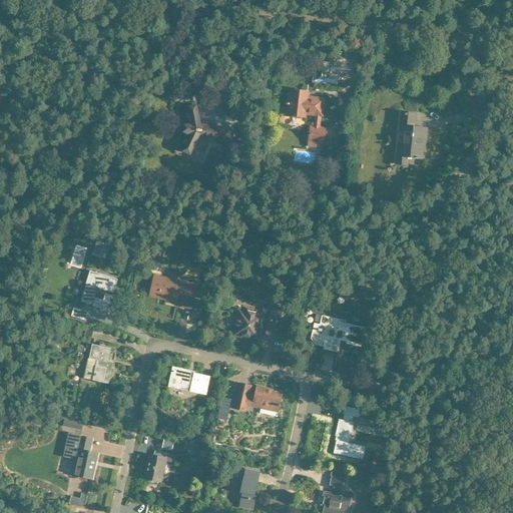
[(318,62),(316,80),(339,83),(339,78),(327,77),(329,64),(318,62)]
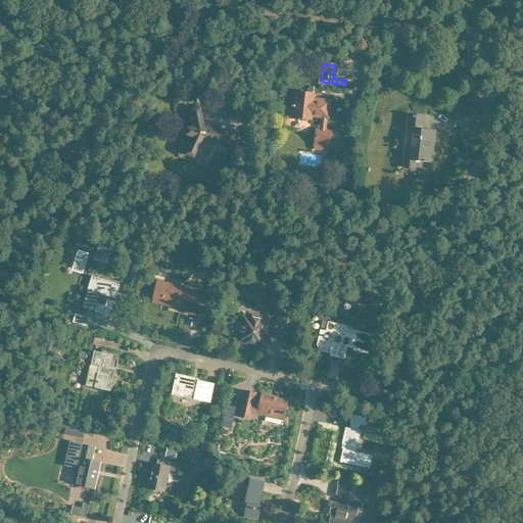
[(290,117),(296,119),(298,119),(298,121),(306,122),(306,120),(311,120),(311,116),(321,117),(320,130),(317,130),(315,148),(321,148),(322,144),(329,145),(331,132),(326,131),(327,119),(328,119),(330,101),(323,100),(323,103),(313,102),(314,94),(294,92),(292,105),(291,105),(290,117)]
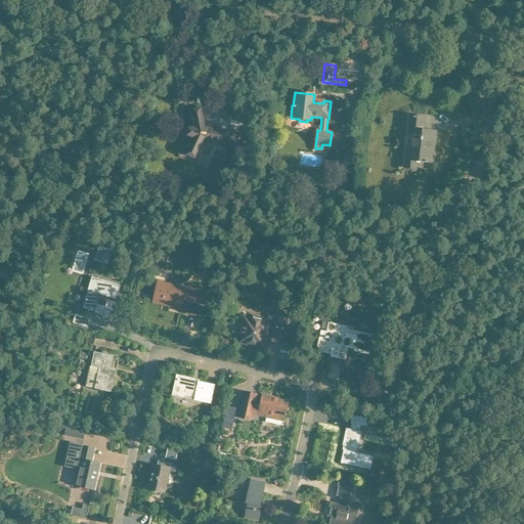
[(224,142),(238,143),(239,132),(225,131),(225,130),(211,128),(211,129),(204,128),(200,110),(201,110),(201,108),(189,111),(192,127),(188,127),(187,136),(190,137),(183,153),(193,157),(202,139),(209,140),(224,142)]
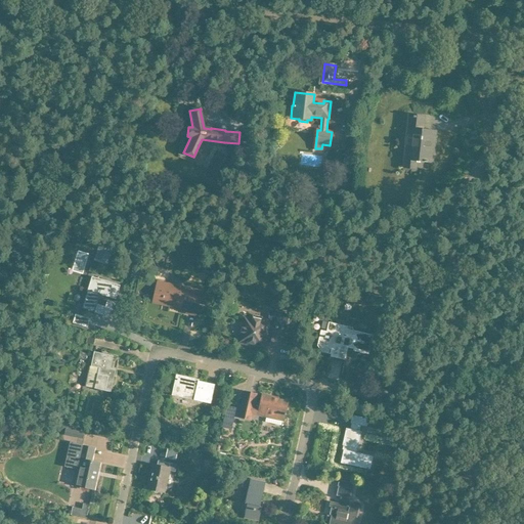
[(410,116),(408,129),(413,130),(413,134),(412,147),(410,160),(421,161),(425,161),(424,162),(427,162),(429,162),(429,160),(431,160),(431,151),(430,151),(431,141),(434,142),(435,131),(422,130),(424,117),(410,116)]
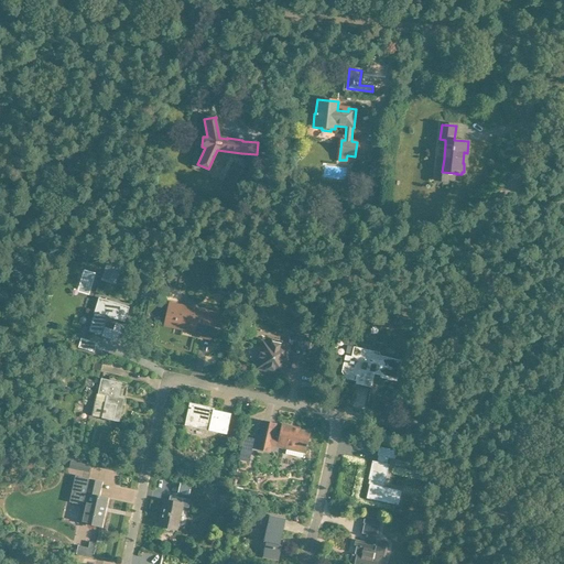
[(540,257),(538,242),(531,242),(532,258),(540,257)]
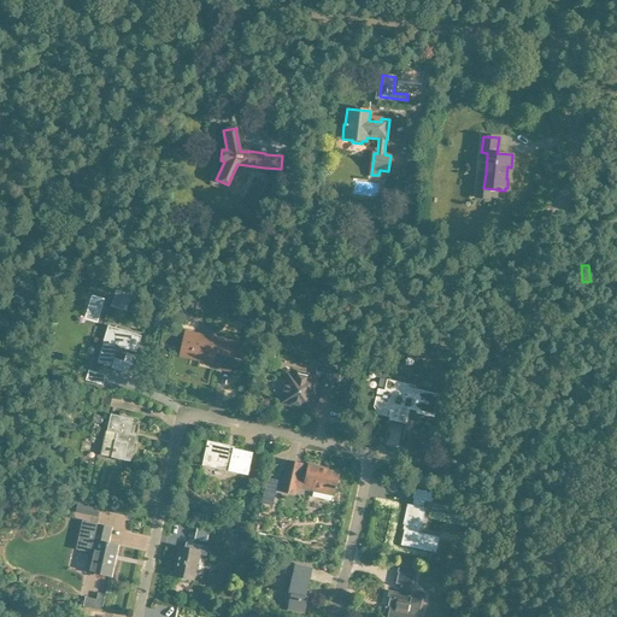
[(127,312),(131,298),(133,292),(125,288),(117,287),(111,307),(127,312)]
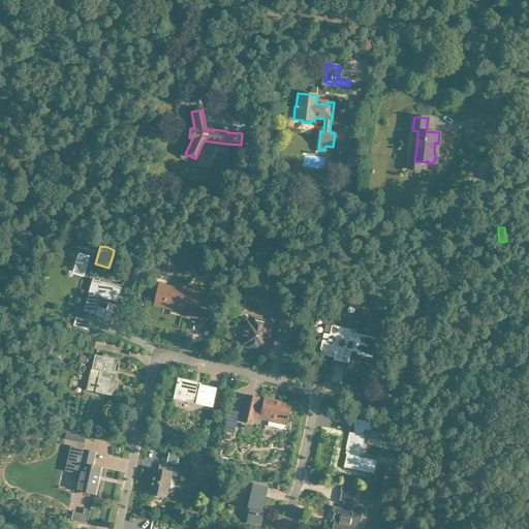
[(83,312),(101,317),(111,320),(116,307),(107,304),(106,310),(98,307),(101,298),(117,303),(121,288),(93,279),(83,312)]
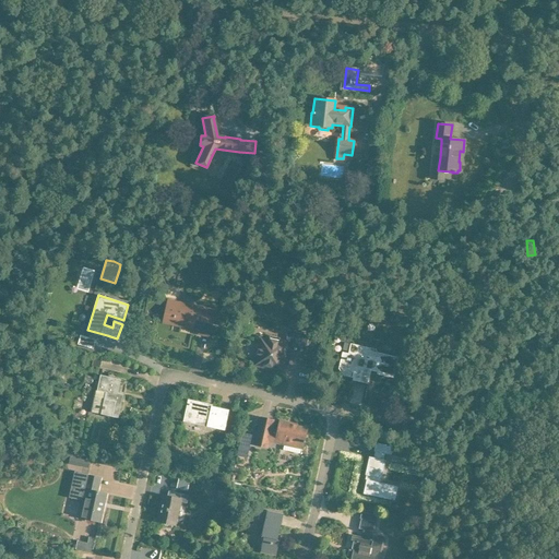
[(209,335),(211,325),(214,311),(185,305),(186,302),(169,299),(164,322),(200,330),(199,334),(209,335)]
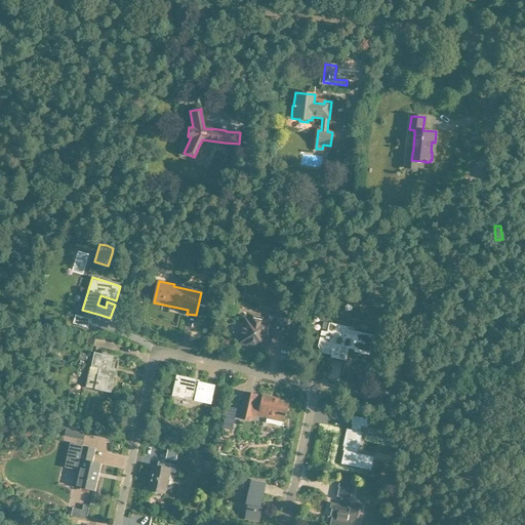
[(285,337),(287,327),(290,315),(271,311),(268,322),(261,321),(263,318),(257,316),(256,320),(243,317),(237,345),(266,351),(268,339),(271,340),(273,334),(285,337)]
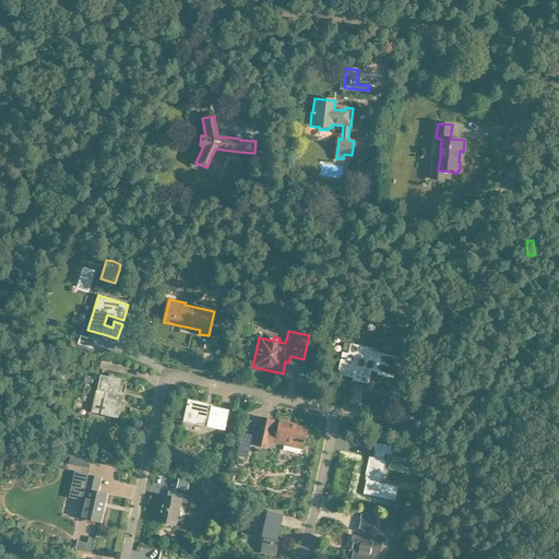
[(81,335),(78,344),(93,348),(96,340),(81,335)]
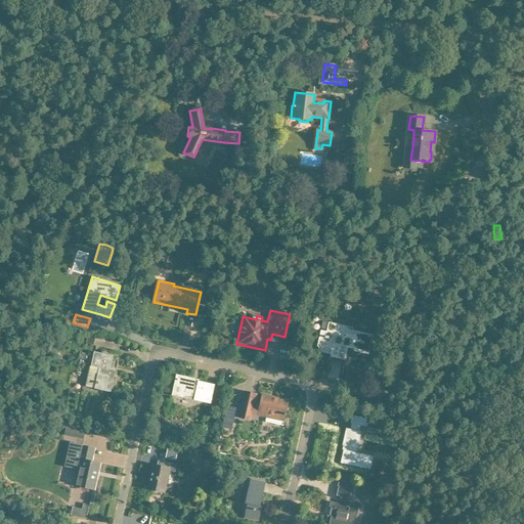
[(326,332),(322,331),(320,330),(317,346),(332,349),(331,357),(345,360),(349,342),(354,343),(353,351),(368,354),(374,335),(354,331),(352,328),(329,322),(326,332)]
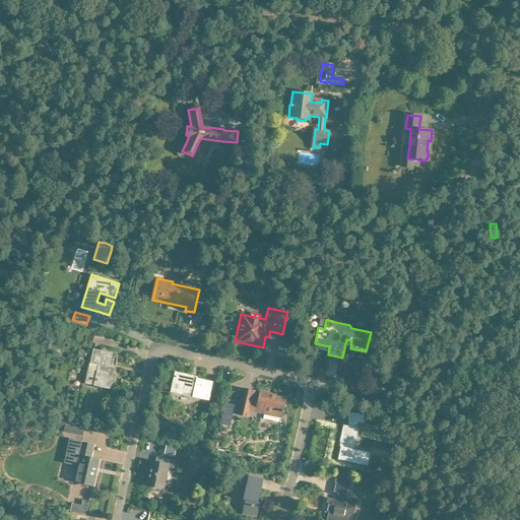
[(60,343),(51,344),(52,358),(62,356),(60,343)]
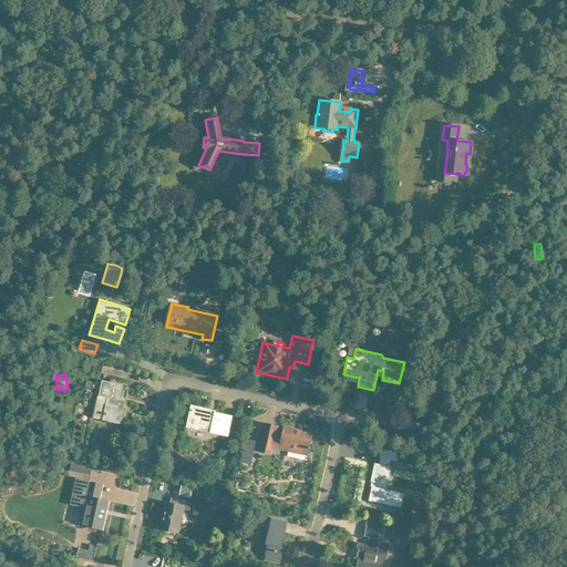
[(93,419),(109,422),(120,424),(125,401),(120,399),(123,385),(102,381),(93,419)]
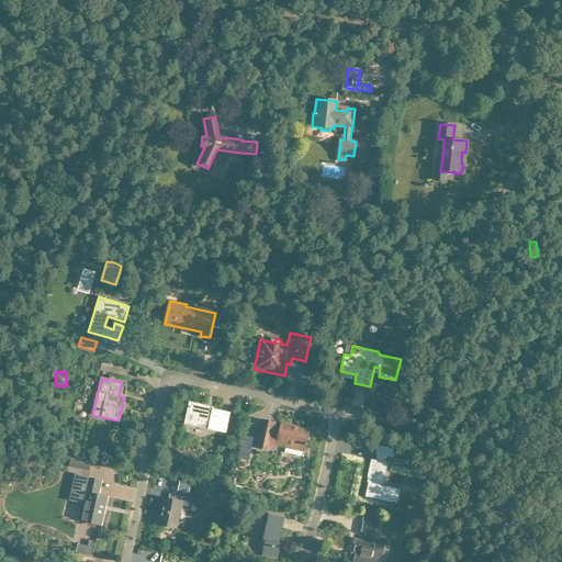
[(186,425),(187,422),(209,426),(208,429),(226,434),(231,413),(213,408),(190,403),(186,425)]
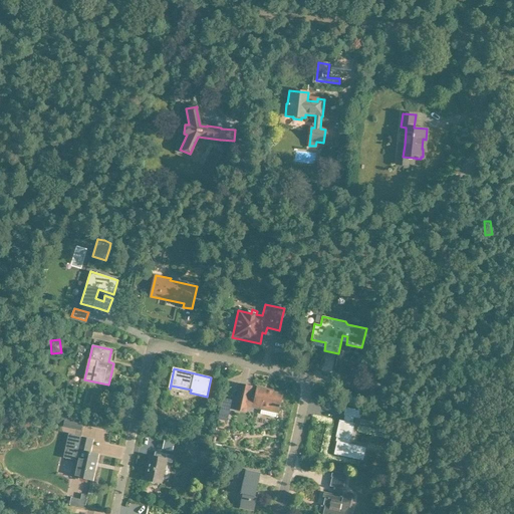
[(238,395),(235,405),(234,409),(246,412),(247,406),(254,408),(254,405),(262,407),(260,415),(277,418),(282,394),(266,391),(266,389),(258,387),(255,401),(249,400),(249,398),(238,395)]
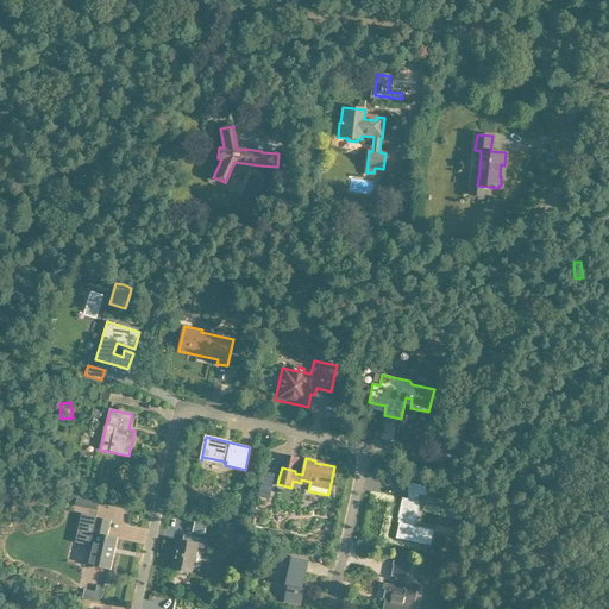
[(263,471),(261,482),(269,484),(270,479),(274,481),(275,475),(263,471)]
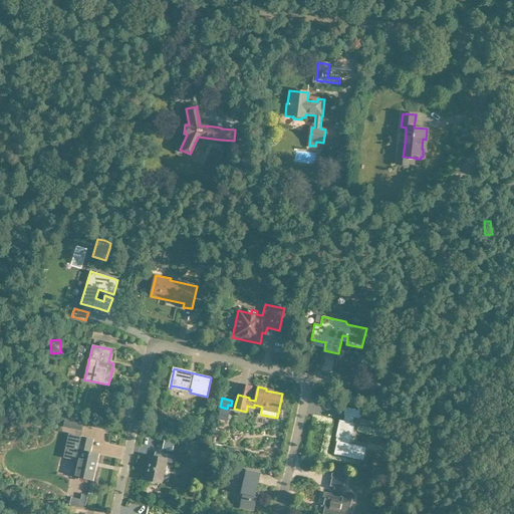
[(353,418),(359,419),(361,411),(345,408),(343,416),(344,416),(343,421),(339,420),(335,437),(338,438),(337,442),(334,454),(362,461),(365,448),(349,444),(354,424),(352,423),(353,418)]
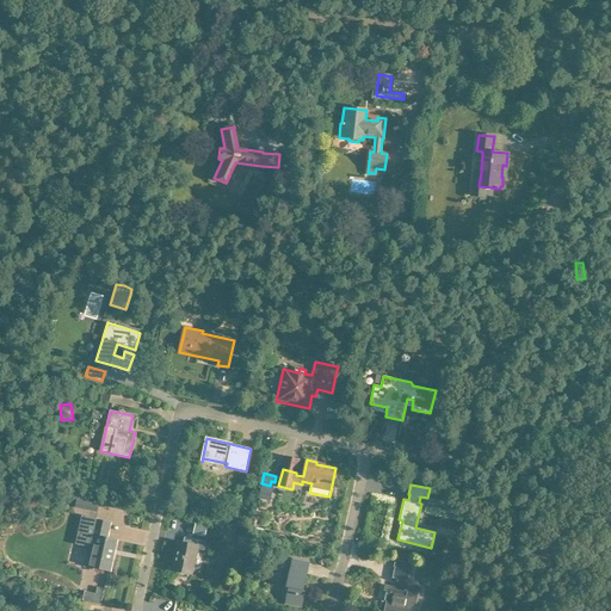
[(261,487),(259,499),(270,501),(272,489),(261,487)]
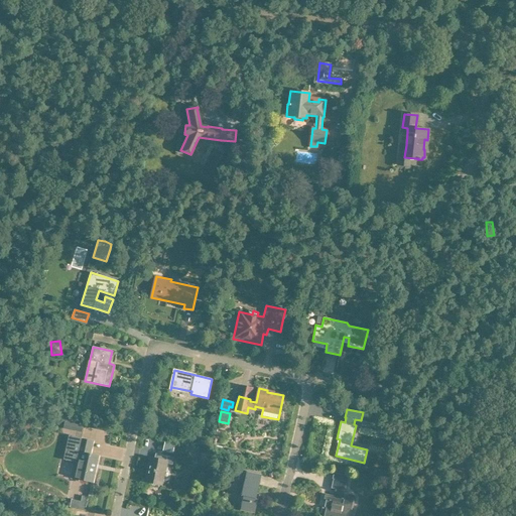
[(71,436),(66,460),(78,463),(75,478),(84,480),(93,482),(99,457),(90,455),(92,442),(93,442),(94,441),(71,436)]
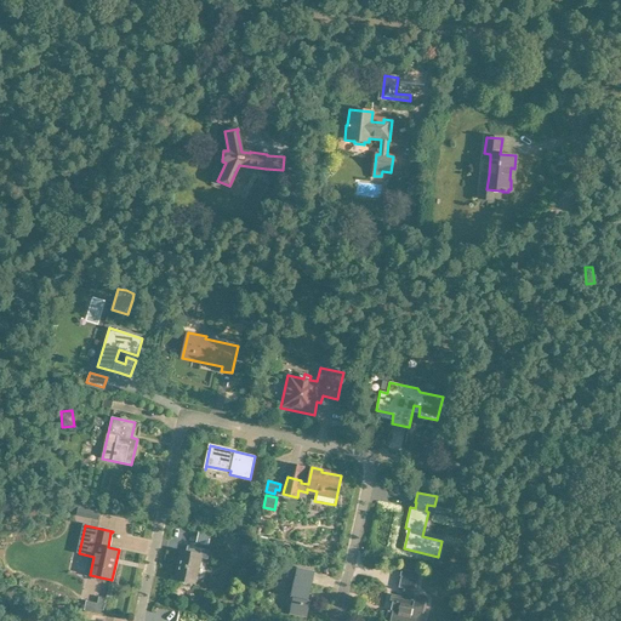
[(199,531),(197,542),(208,546),(211,535),(199,531)]
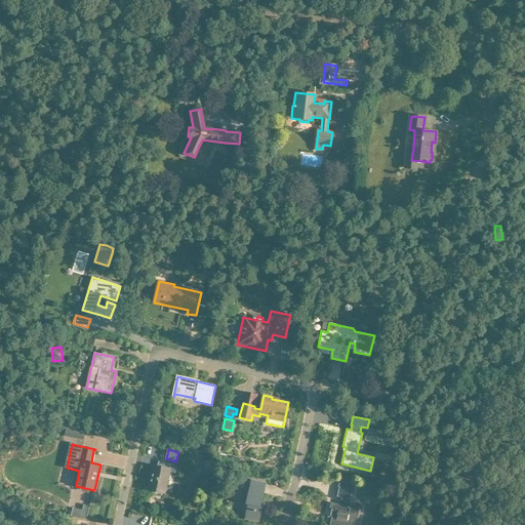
[(177,466),(168,463),(158,461),(160,462),(159,469),(151,467),(151,468),(153,468),(148,487),(147,487),(165,491),(169,472),(175,473),(177,466)]
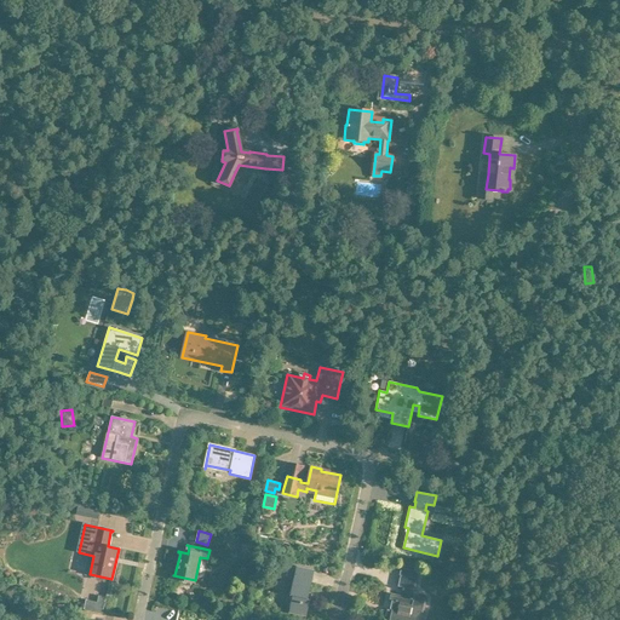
[(314,572),(302,569),(296,567),(290,596),(292,597),(290,613),(306,616),(310,600),(308,600),(314,572)]
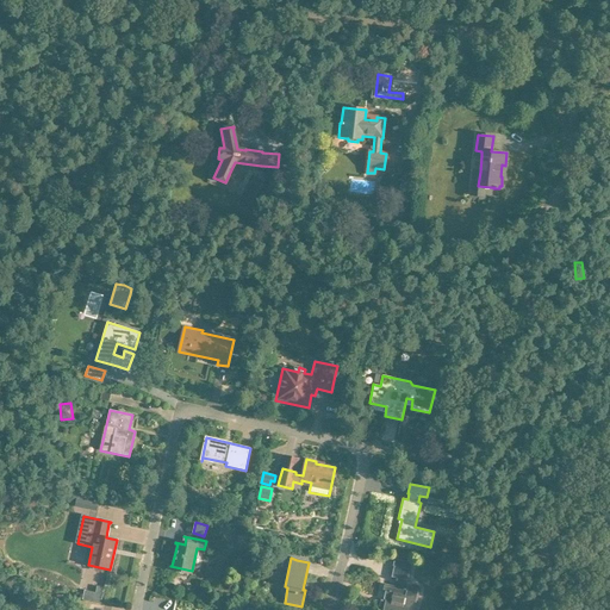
[(412,562),(406,561),(394,559),(393,566),(394,566),(391,578),(398,579),(396,586),(384,584),(383,591),(385,592),(384,599),(381,598),(380,601),(383,602),(380,609),(414,609),(415,605),(417,605),(421,589),(406,586),(408,580),(409,580),(412,562)]
